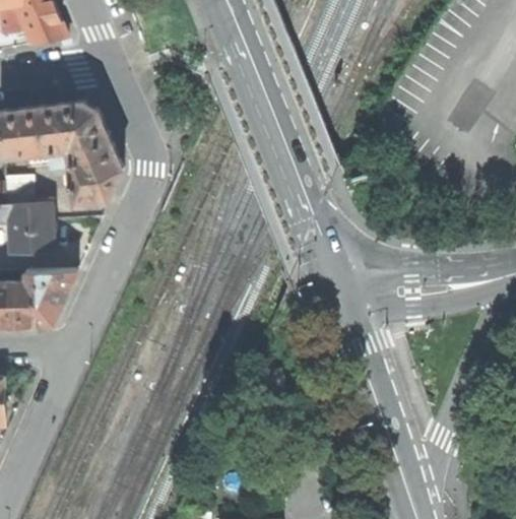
[(0,8),(14,5),(11,0),(0,0),(0,8)]
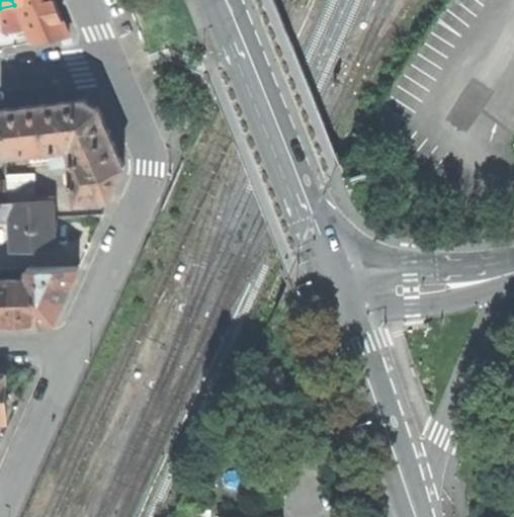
[(50,0),(11,0),(14,5),(23,28),(29,44),(50,39),(68,36),(50,0)]
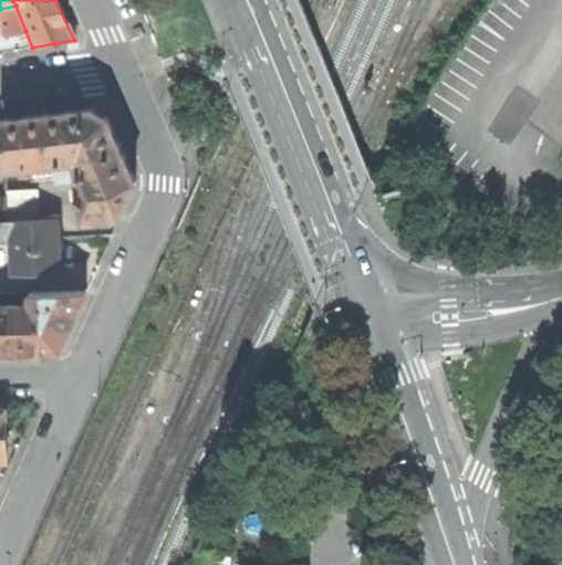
[(16,6),(0,9),(0,27),(1,35),(25,31),(16,6)]
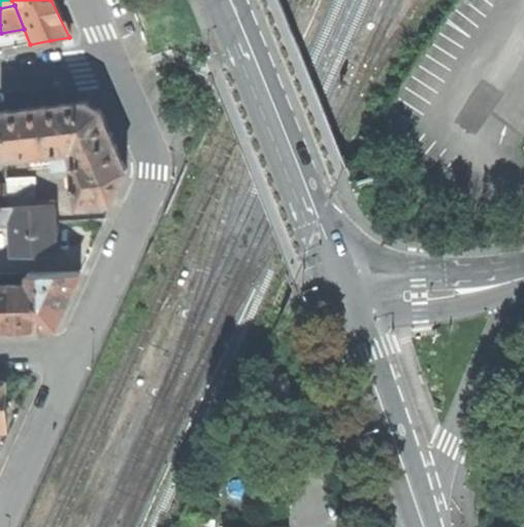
[(83,102),(0,112),(0,130),(3,157),(26,155),(28,169),(71,163),(75,204),(109,201),(124,170),(110,139),(99,111),(83,102)]
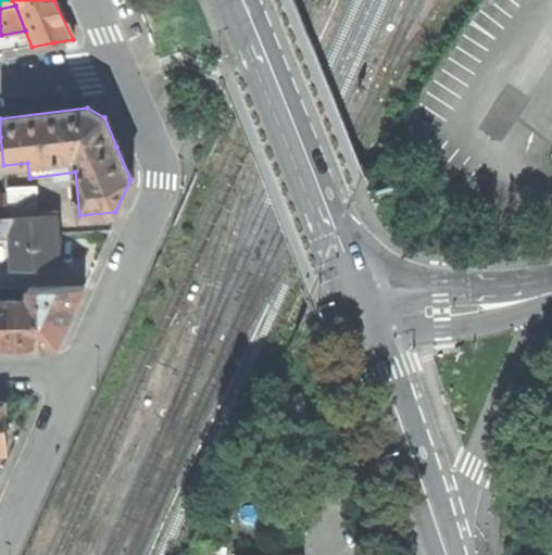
[(2,196),(3,217),(33,216),(32,187),(2,188),(2,196)]
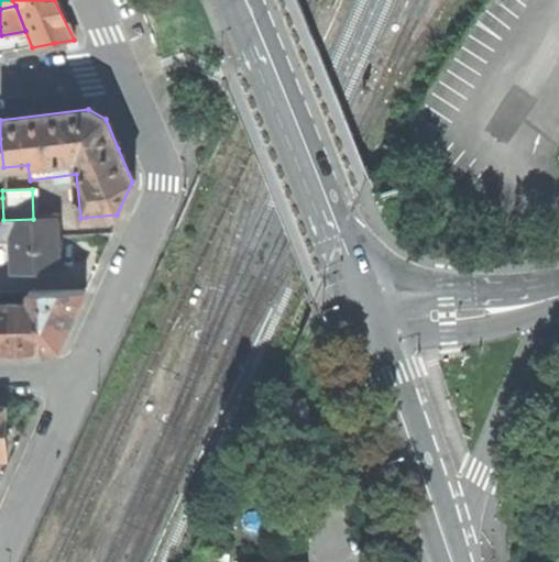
[(0,239),(7,240),(8,270),(54,268),(53,241),(53,237),(53,218),(33,219),(3,220),(0,220),(0,239)]
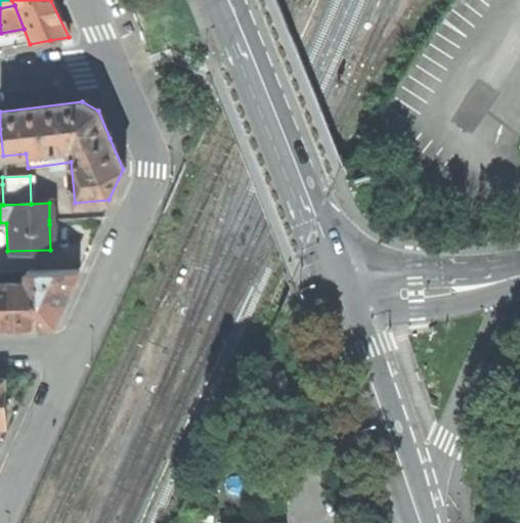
[(0,325),(12,327),(51,325),(76,270),(25,272),(25,282),(0,282),(0,325)]
